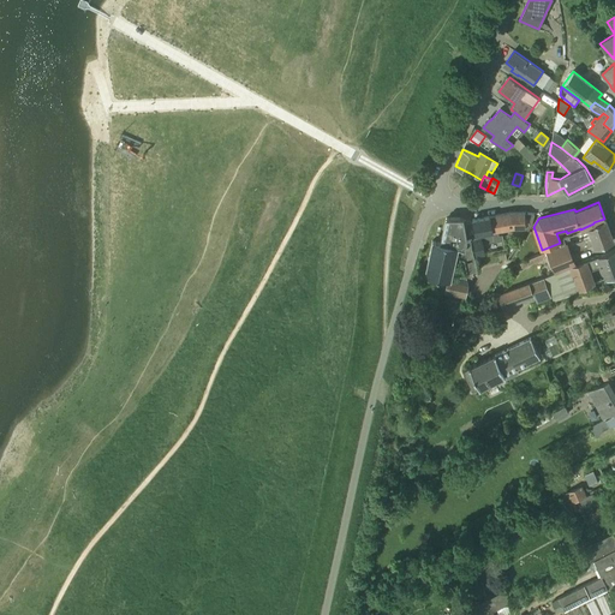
[(497,230),(507,228),(513,227),(525,227),(529,227),(532,224),(535,214),(511,213),(489,216),(493,231),(497,230)]
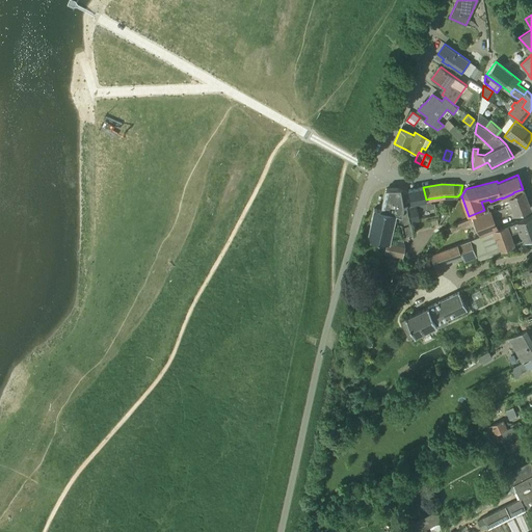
[(431,204),(430,198),(426,200),(423,187),(408,190),(413,207),(408,207),(410,220),(420,218),(418,211),(435,207),(434,203),(431,204)]
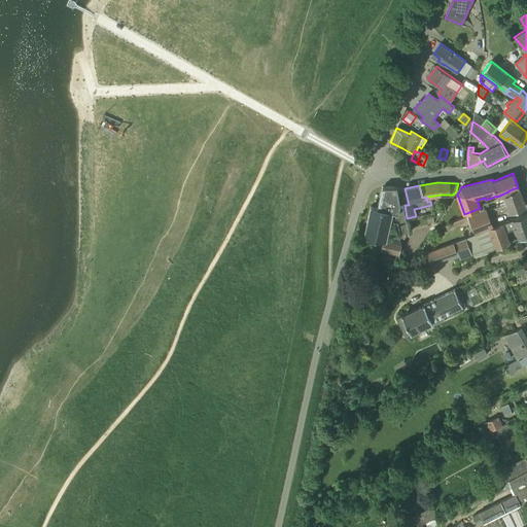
[(409,232),(407,218),(405,205),(400,206),(396,186),(382,186),(377,208),(371,206),(364,236),(387,241),(387,239),(391,221),(398,222),(400,235),(409,232)]
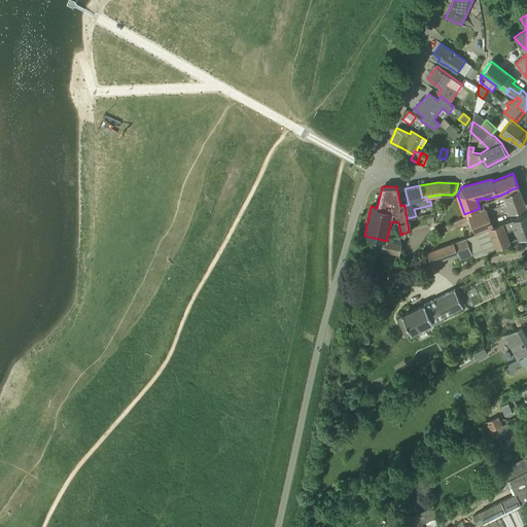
[(504,196),(498,198),(500,205),(506,203),(506,204),(522,197),(519,187),(508,191),(510,192),(504,195),(504,196)]
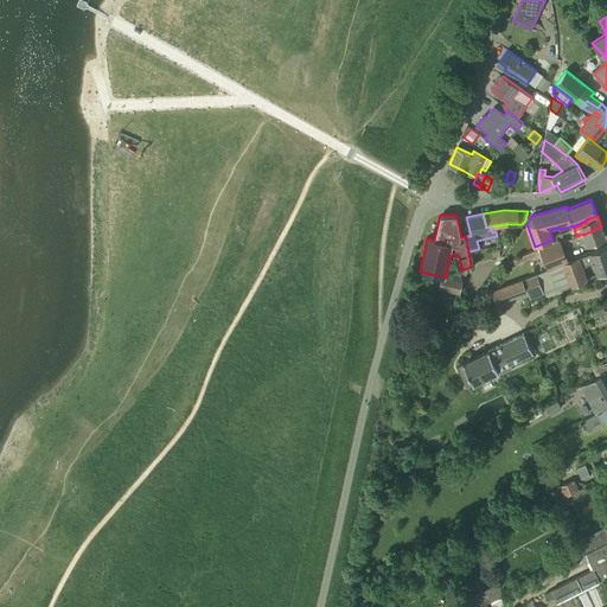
[(558,241),(541,248),(543,253),(549,268),(567,260),(563,250),(586,241),(588,244),(606,238),(601,227),(583,235),(583,234),(576,236),(564,241),(562,242),(562,243),(560,244),(558,241)]
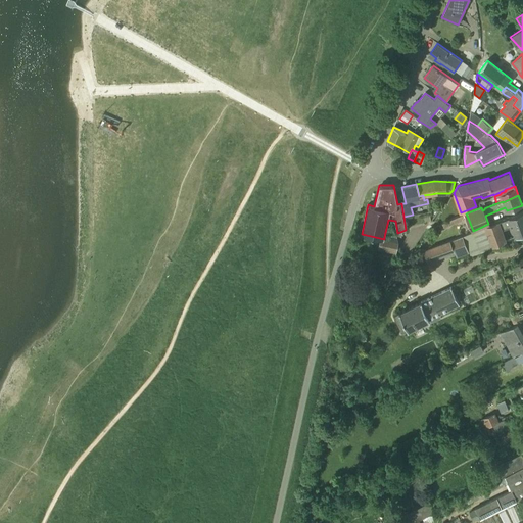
[(489,225),(463,236),(469,253),(471,256),(506,242),(501,230),(512,226),(516,237),(522,234),(522,211),(522,212),(489,225)]
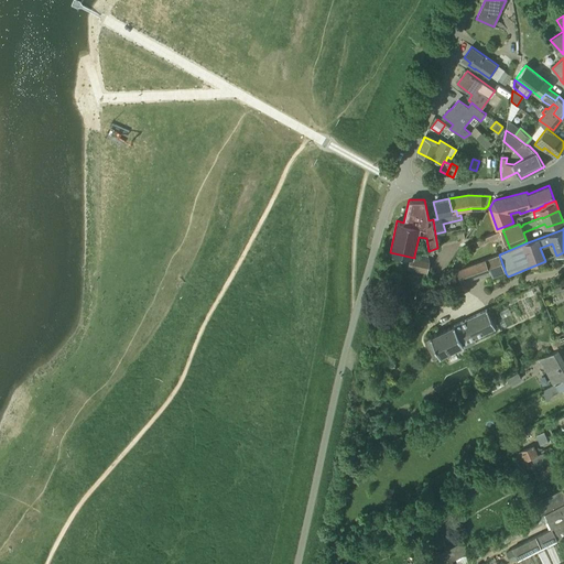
[(426,273),(429,259),(426,252),(414,256),(414,258),(410,257),(408,268),(426,273)]
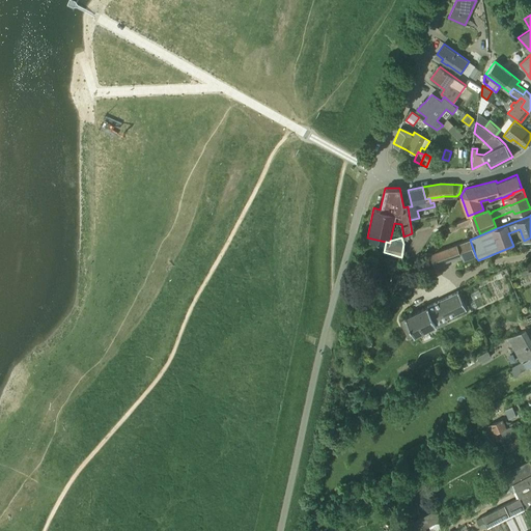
[(434,266),(462,255),(464,261),(476,257),(470,240),(465,242),(457,245),(429,255),(434,266)]
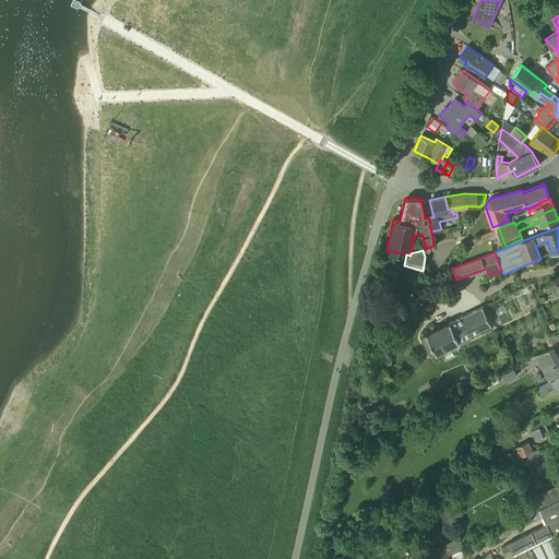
[(472,340),(470,334),(490,324),(483,307),(426,334),(420,336),(429,356),(435,353),(459,342),(461,345),(472,340)]
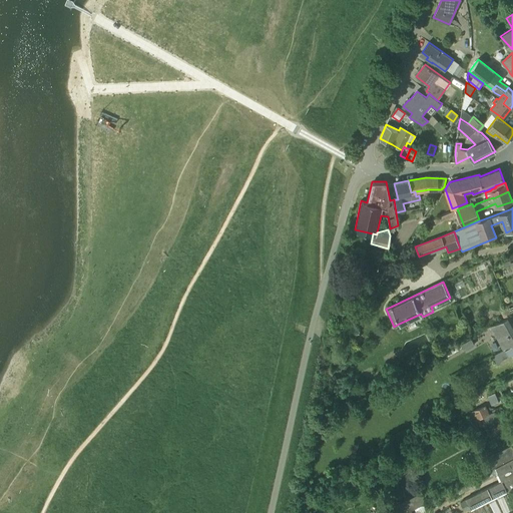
[(512,322),(510,316),(488,328),(491,334),(493,333),(503,351),(512,345),(512,322)]
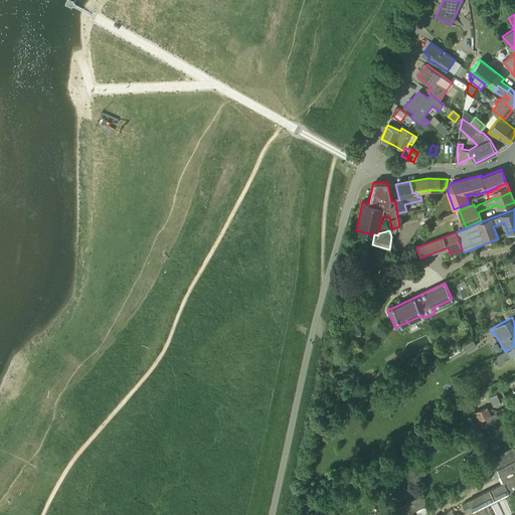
[(514,346),(505,352),(494,357),(496,361),(509,355),(510,357),(514,353),(514,346)]
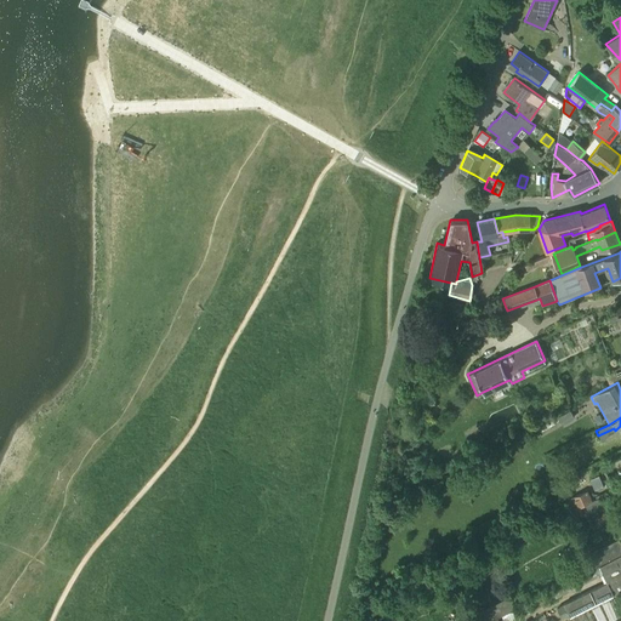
[(477,462),(478,450),(463,448),(462,460),(477,462)]
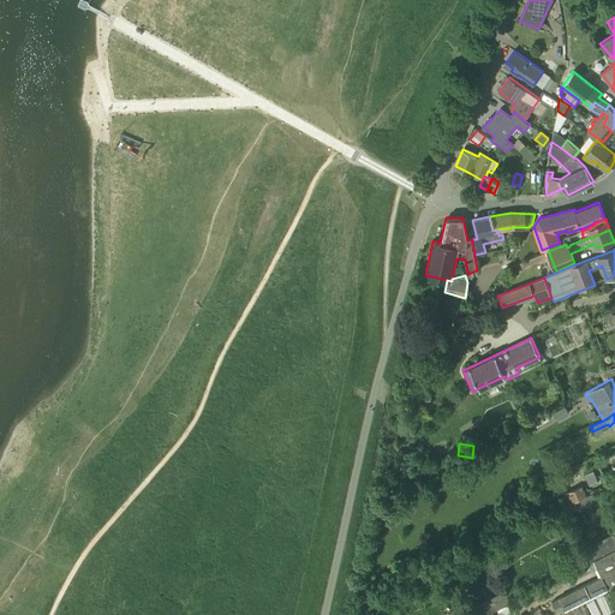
[(554,476),(557,483),(565,479),(563,477),(571,473),(568,470),(554,476)]
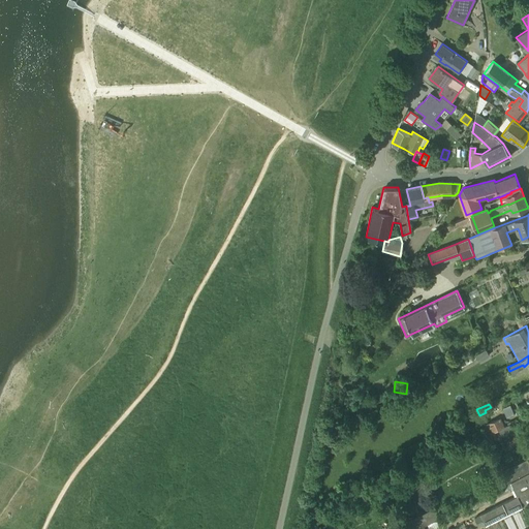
[(510,406),(502,409),(505,416),(514,412),(510,406)]
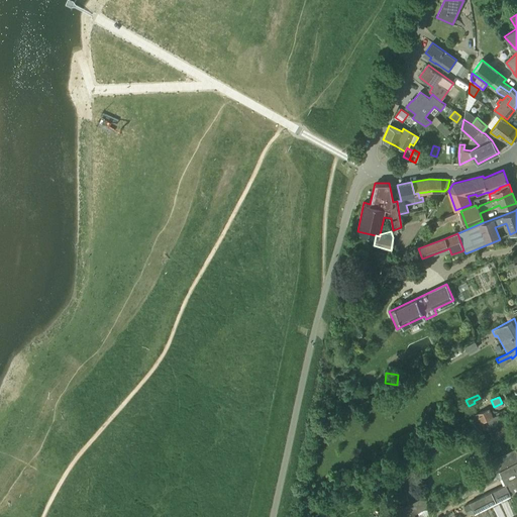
[(363,411),(371,407),(368,401),(358,406),(362,412),(363,411)]
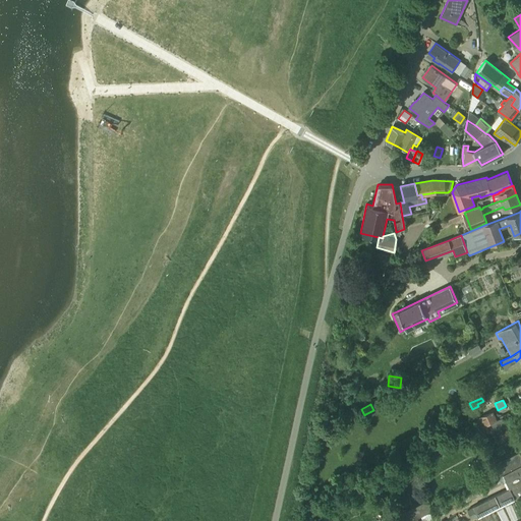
[(494,411),(476,418),(480,427),(498,419),(494,411)]
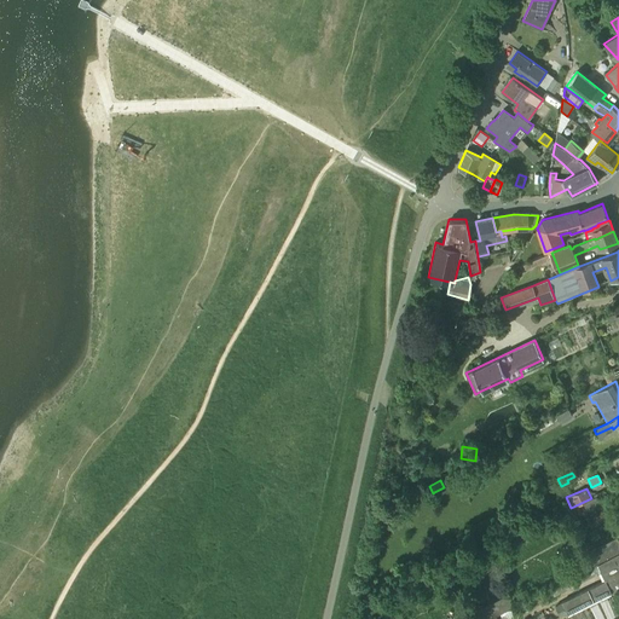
[(596,496),(591,498),(571,508),(574,518),(600,505),(596,496)]
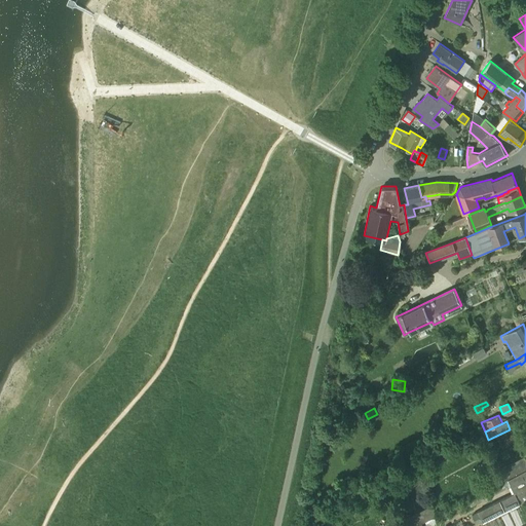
[(501,467),(508,479),(525,468),(525,457),(525,458),(524,456),(501,467)]
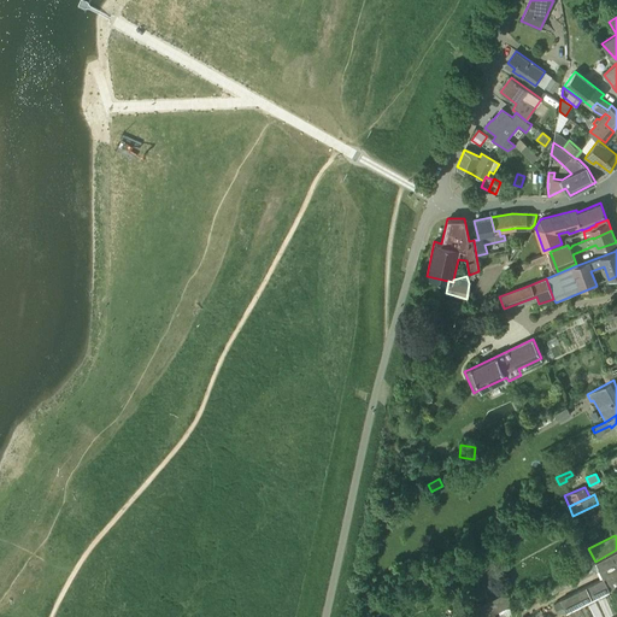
[(616,585),(616,550),(595,562),(594,562),(530,595),(534,603),(593,571),(593,573),(599,570),(603,579),(559,599),(560,600),(552,604),(558,615),(609,589),(616,585)]
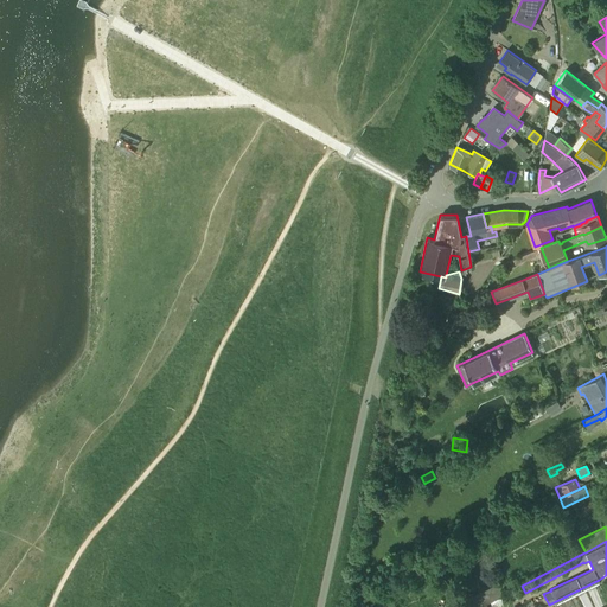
[(497,583),(470,598),(474,606),(477,606),(503,594),(497,583)]
